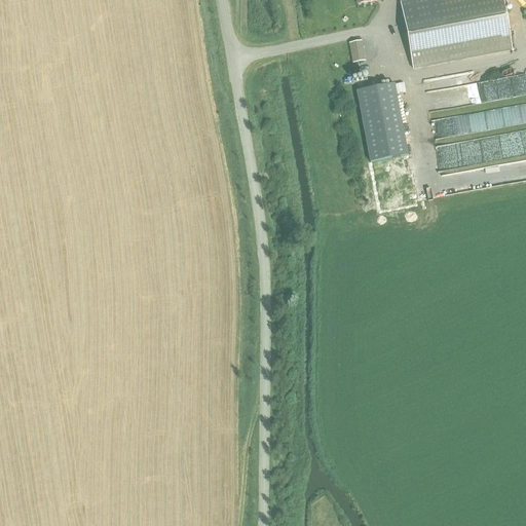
[(420,0),(400,4),(412,70),(511,51),(501,0),(420,0)]
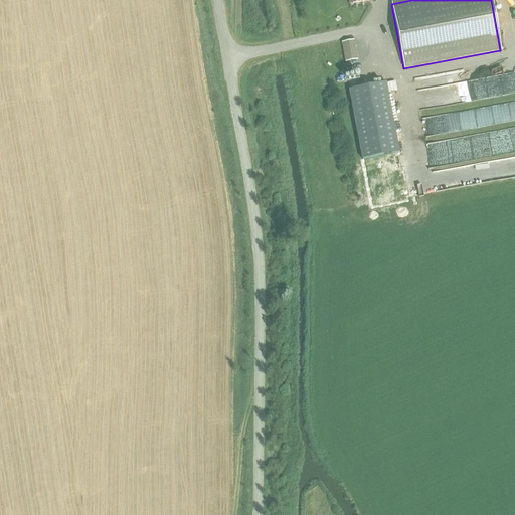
[(341,43),(345,62),(357,60),(354,41),(341,43)]
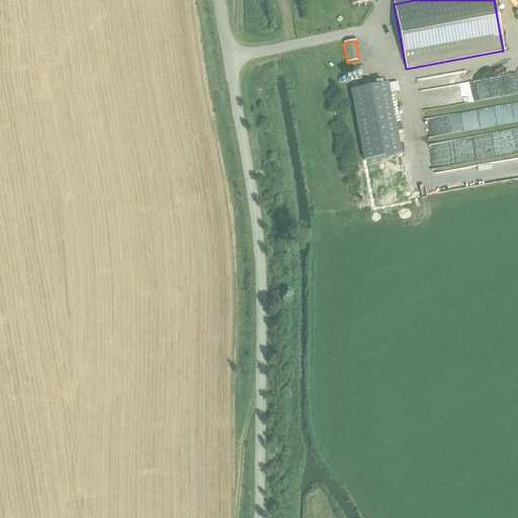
[(387,85),(387,83),(351,90),(364,161),(401,154),(390,93),(389,87),(387,85)]
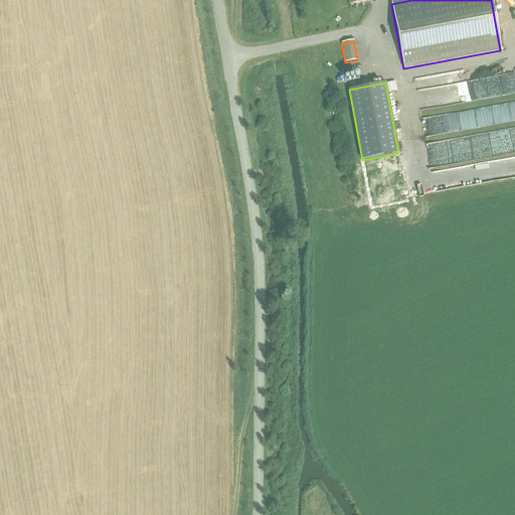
[(394,82),(385,84),(386,87),(387,93),(396,92),(394,82)]
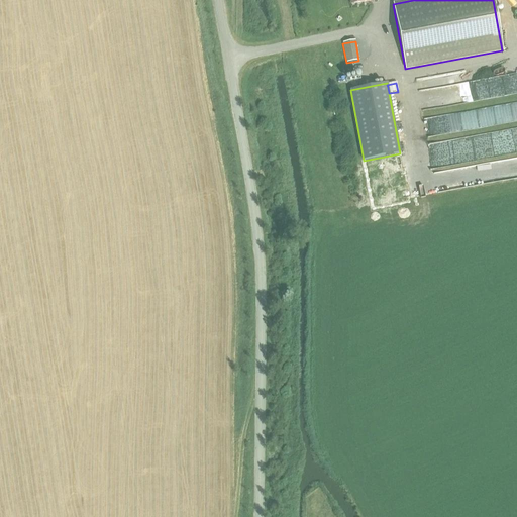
[(262,171),(255,172),(257,182),(264,181),(262,171)]
